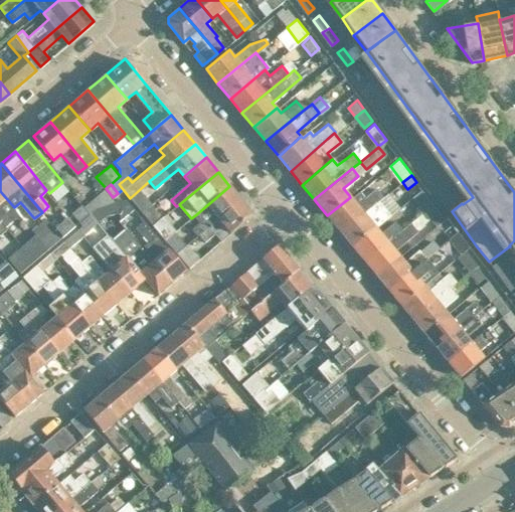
[(199,234),(241,200),(229,186),(195,215),(201,222),(193,229),(198,235),(199,234)]
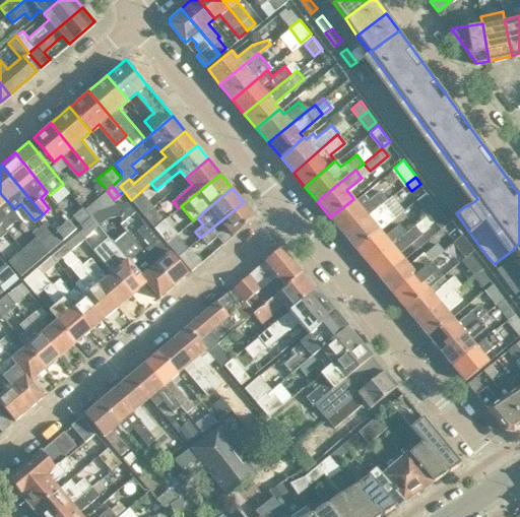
[(330,217),(344,234),(382,202),(388,198),(380,189),(374,194),(360,206),(354,200),(353,199),(330,217)]
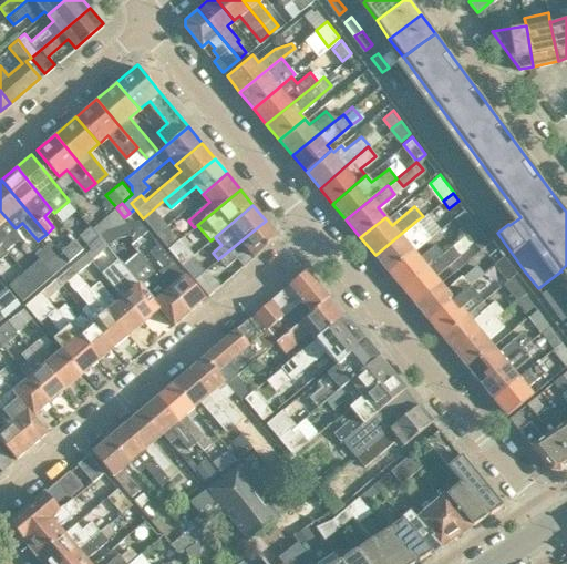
[(126,221),(124,217),(116,207),(92,227),(98,235),(106,227),(126,221)]
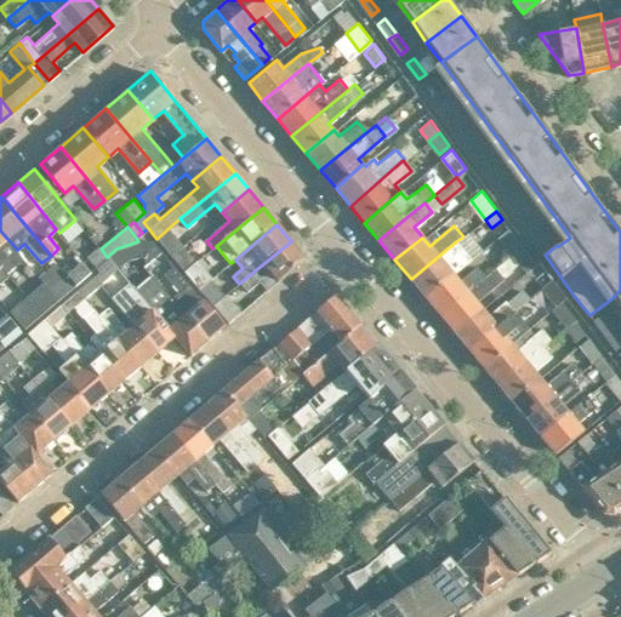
[(499,238),(513,256),(524,247),(510,228),(499,238)]
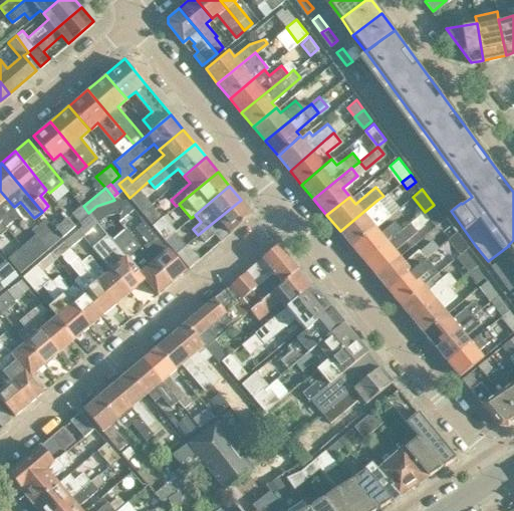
[(130,198),(143,212),(152,204),(139,190),(130,198)]
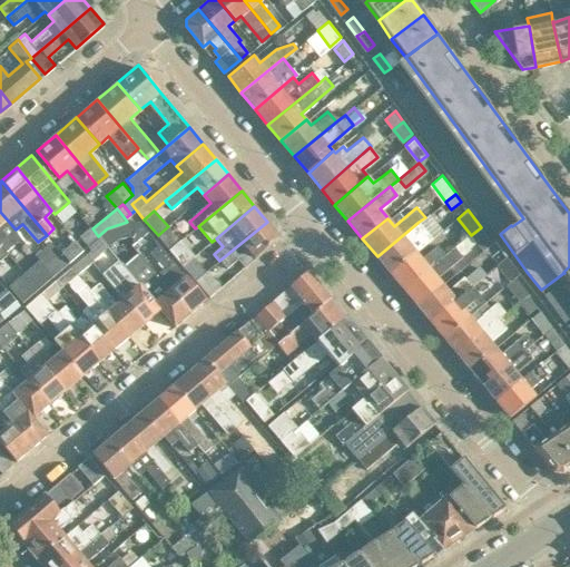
[(21,237),(16,230),(0,212),(0,243),(6,250),(13,244),(21,237)]
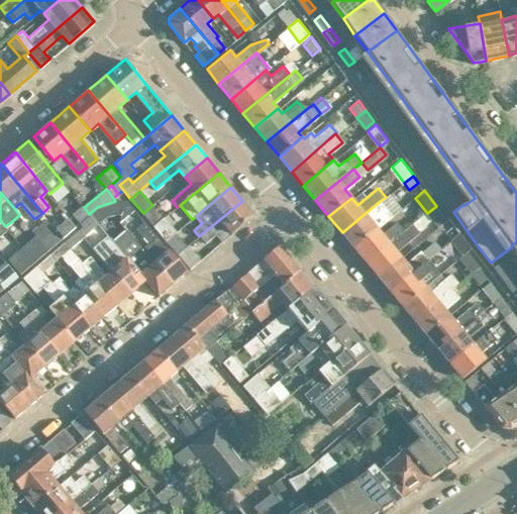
[(126,199),(120,200),(120,213),(119,221),(134,209),(126,199)]
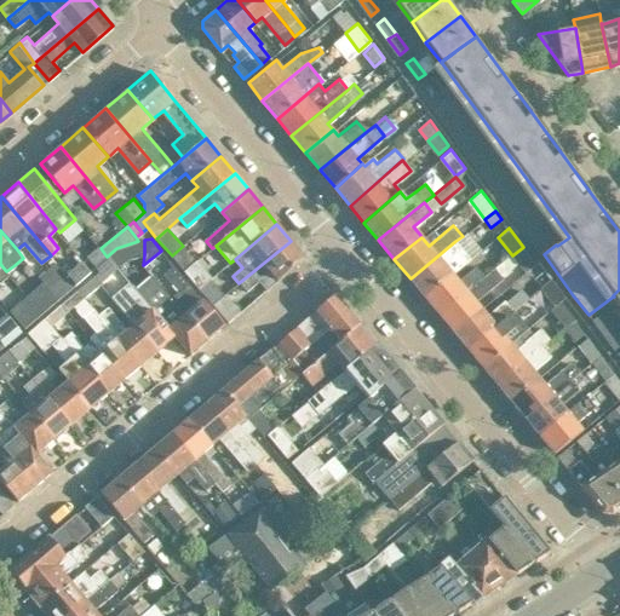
[(128,259),(144,255),(144,240),(138,241),(116,248),(107,257),(116,268),(128,259)]
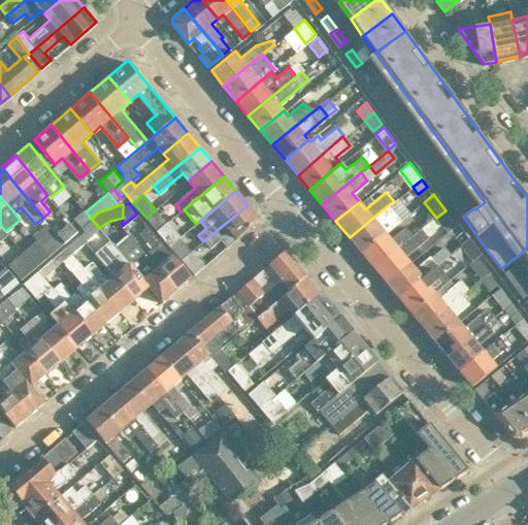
[(221,239),(226,245),(259,219),(248,205),(204,240),(210,248),(221,239)]
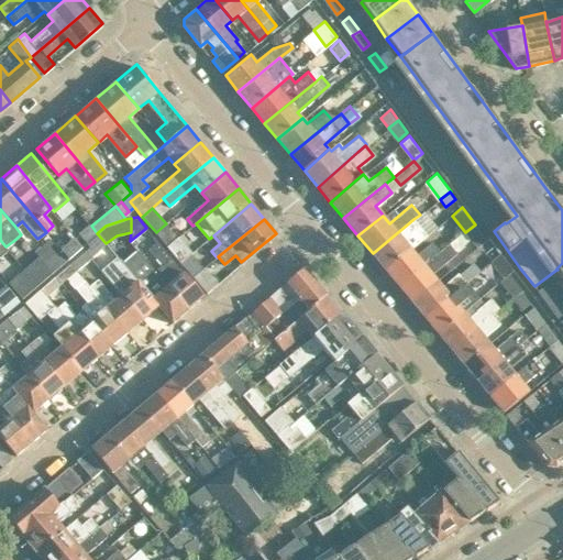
[(386,270),(410,250),(427,237),(414,219),(373,253),(386,270)]
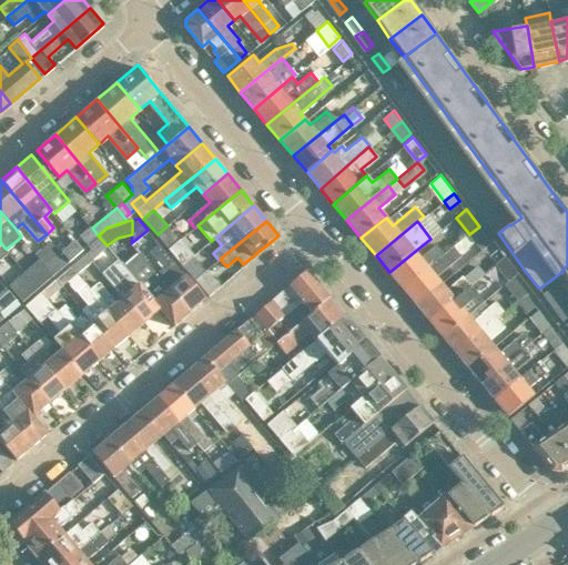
[(87,244),(98,235),(92,228),(90,225),(79,235),(87,244)]
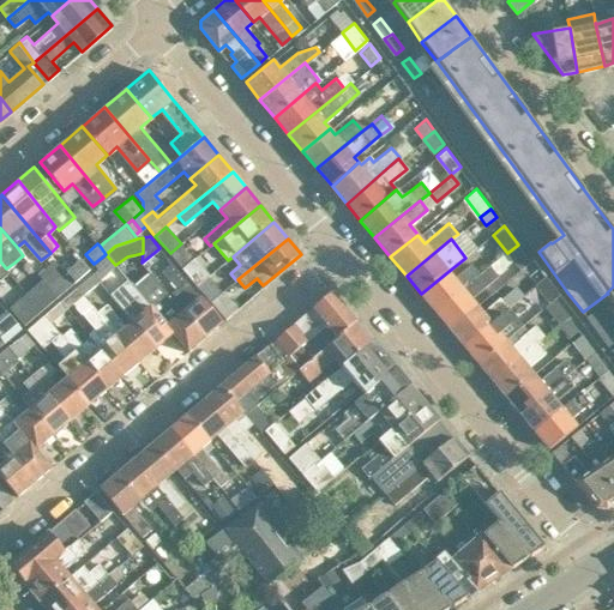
[(170,253),(182,269),(194,259),(181,243),(170,253)]
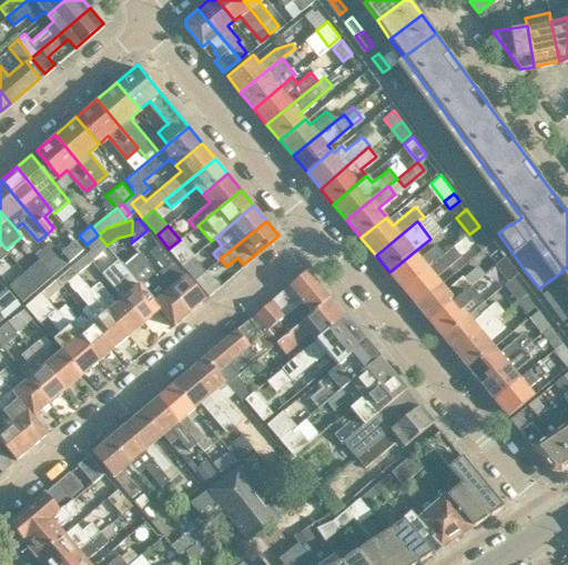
[(492,243),(479,226),(469,234),(482,251),(492,243)]
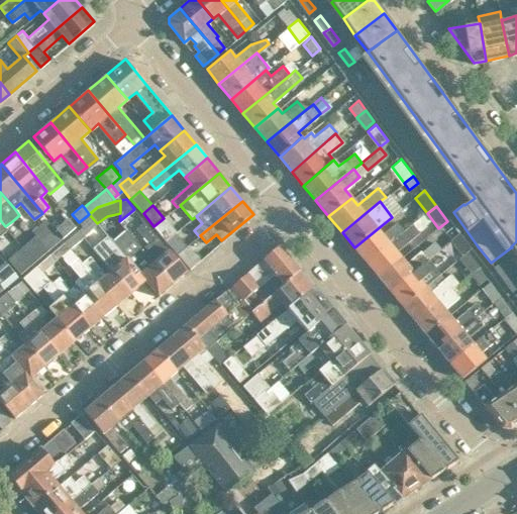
[(82,226),(78,229),(79,229),(84,235),(97,223),(89,214),(79,222),(82,226)]
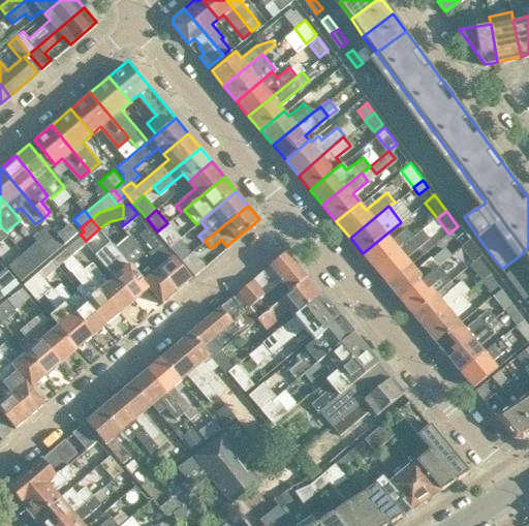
[(168,222),(167,223),(157,231),(170,246),(180,238),(181,237),(168,222)]
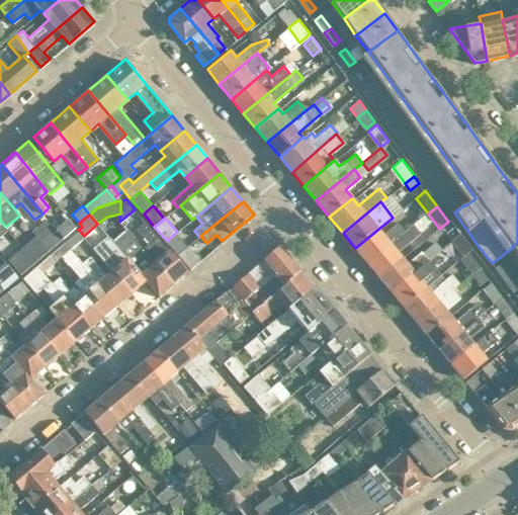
[(32,231),(35,236),(41,243),(49,250),(63,238),(57,230),(47,219),(32,231)]
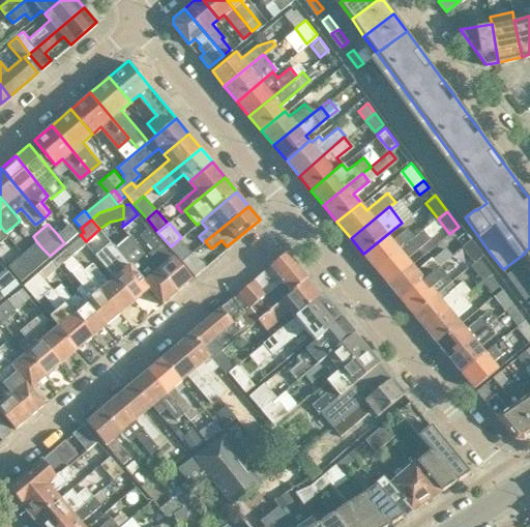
[(152,249),(146,254),(157,268),(176,290),(192,277),(148,226),(140,233),(152,249)]
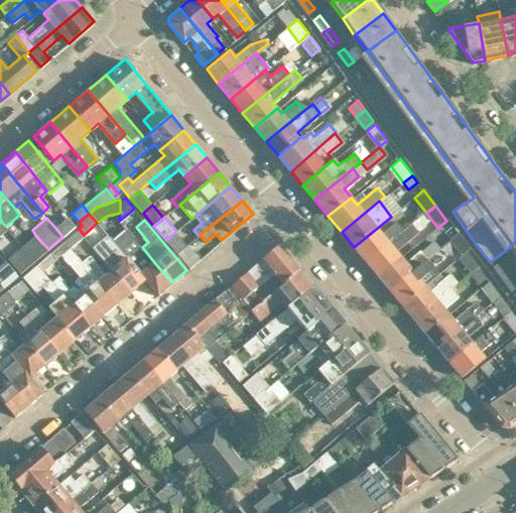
[(67,221),(56,229),(62,237),(73,228),(67,221)]
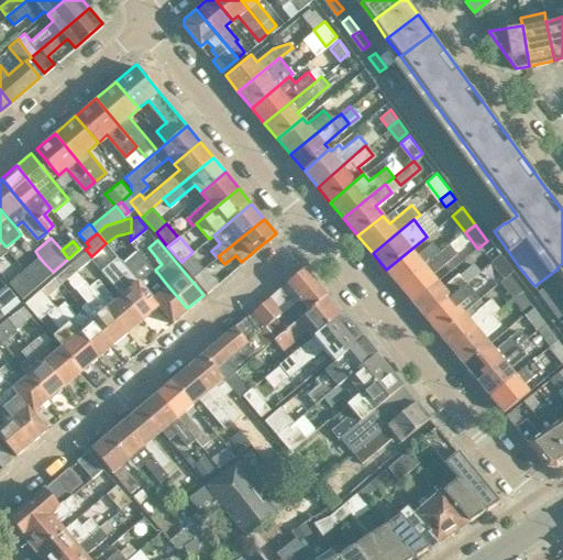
[(386,270),(399,285),(439,252),(431,242),(416,255),(410,250),(386,270)]
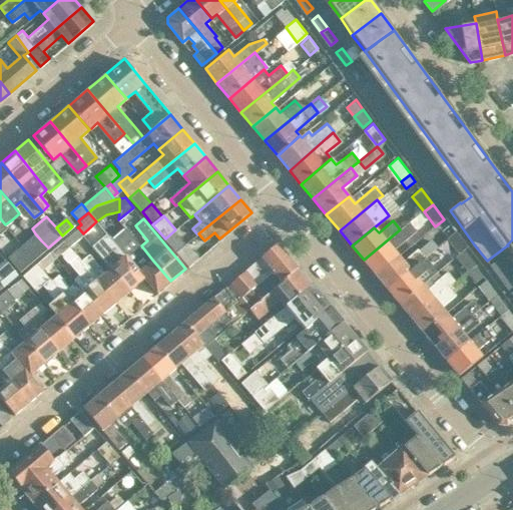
[(364,260),(376,275),(398,256),(393,248),(407,237),(416,229),(410,221),(400,229),(364,260)]
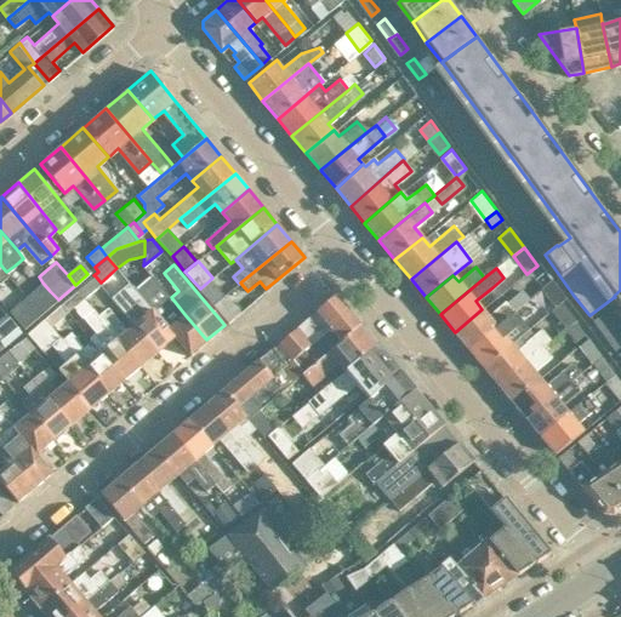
[(151,274),(135,289),(174,336),(189,354),(206,340),(184,314),(171,297),(171,298),(151,274)]
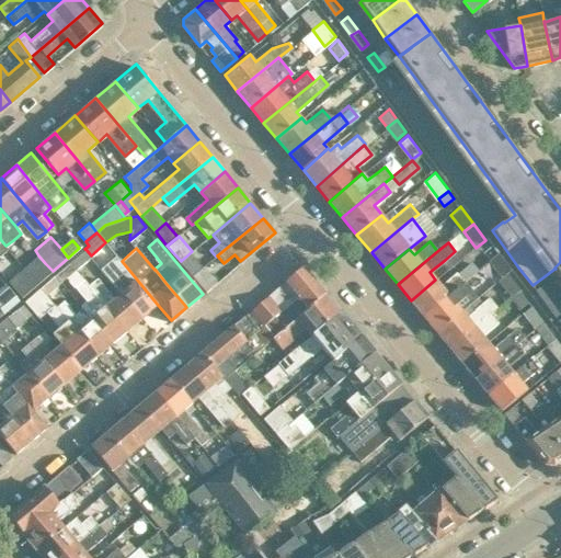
[(76,268),(91,255),(86,249),(71,261),(76,268)]
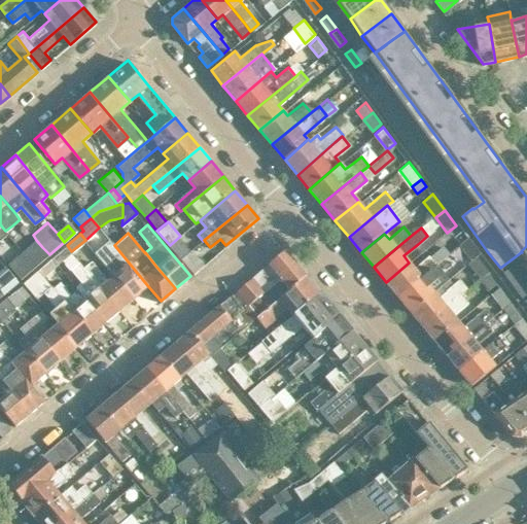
[(190,251),(179,237),(170,245),(181,259),(190,251)]
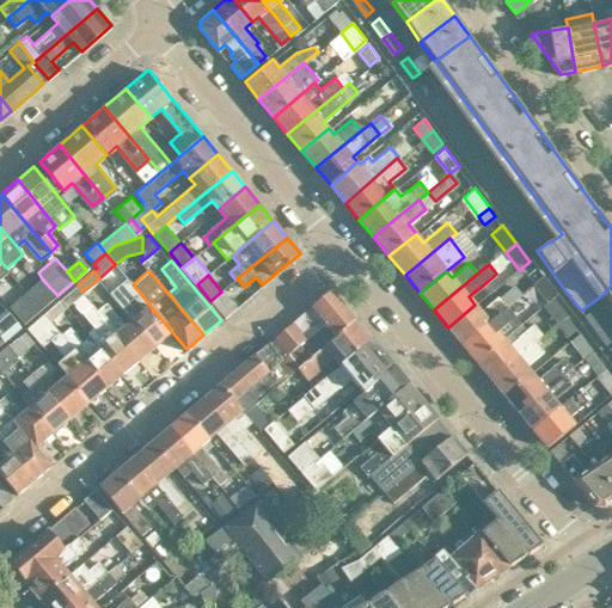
[(546,276),(534,284),(549,301),(555,296),(560,294),(546,276)]
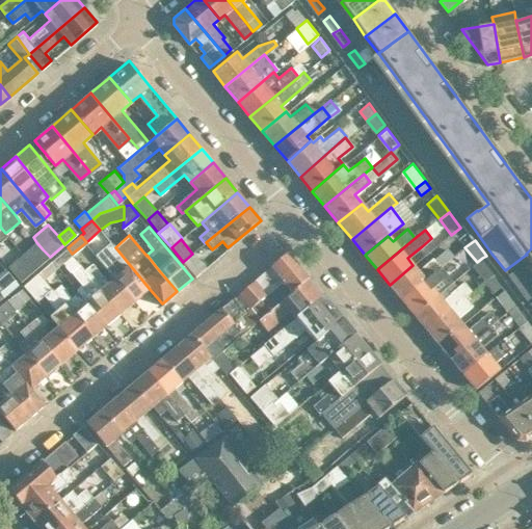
[(96,255),(115,279),(134,300),(149,288),(115,247),(110,242),(96,255)]
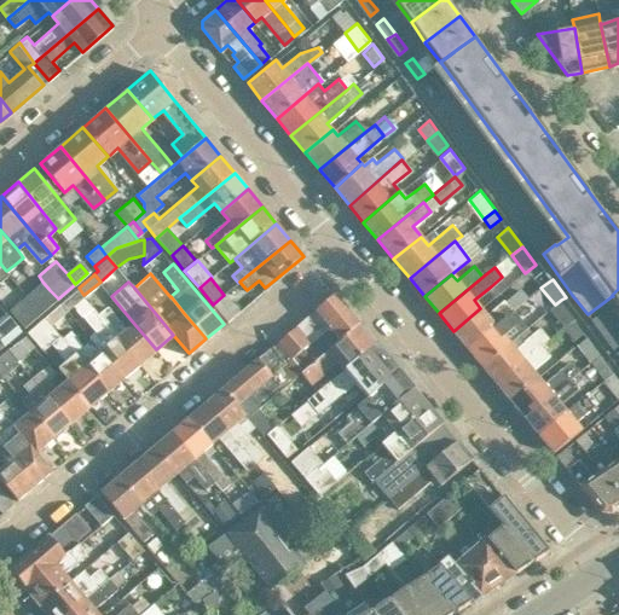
[(91,338),(102,352),(123,377),(139,364),(98,314),(84,295),(79,288),(61,302),(67,311),(73,306),(94,331),(88,336),(91,338)]
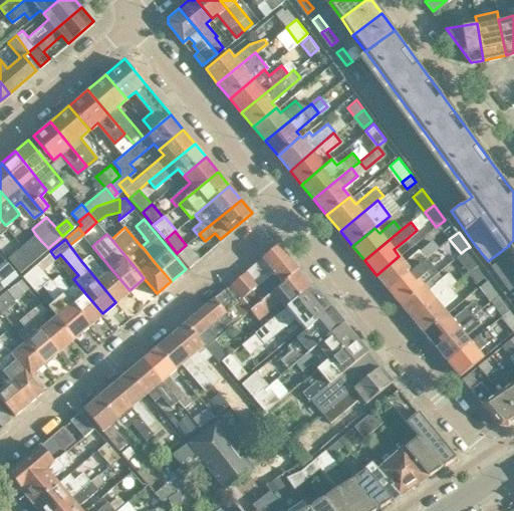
[(376,275),(389,289),(425,259),(439,248),(433,240),(419,252),(418,251),(404,262),(399,256),(376,275)]
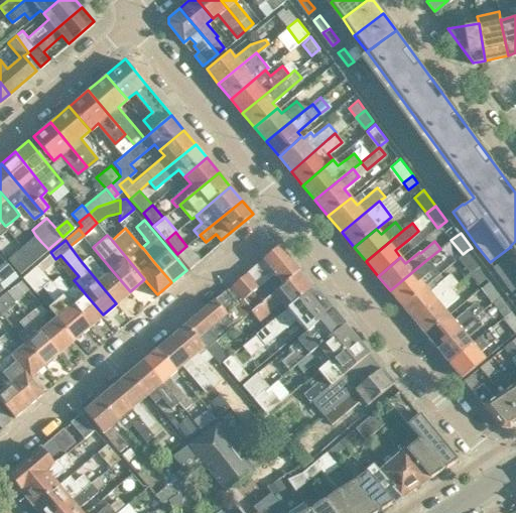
[(41,242),(28,253),(34,261),(48,249),(41,242)]
